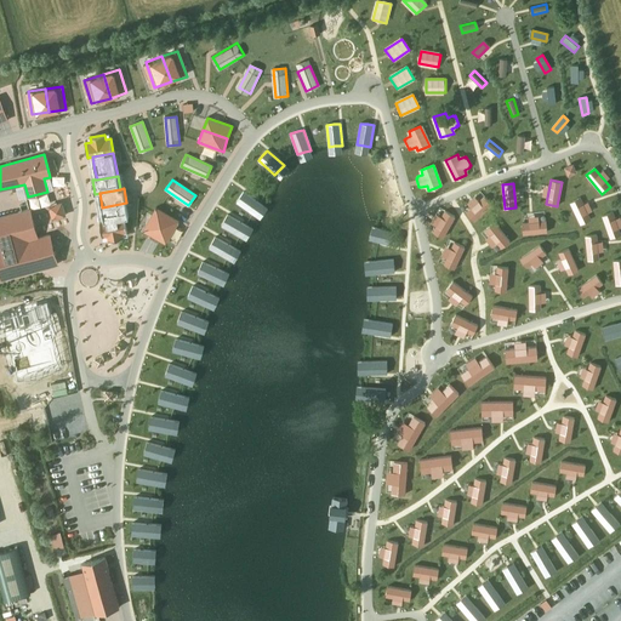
[(240,197),(237,201),(255,215),(258,209),(262,204),(244,191),(240,197)]
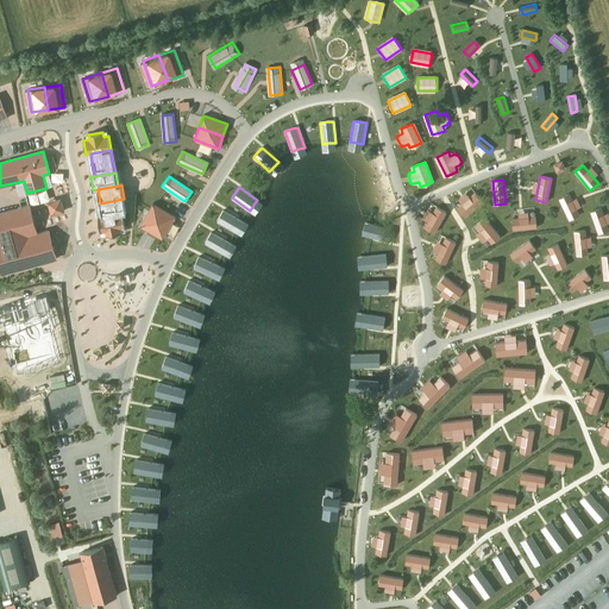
[(475,193),(457,208),(464,217),(482,201),(475,193)]
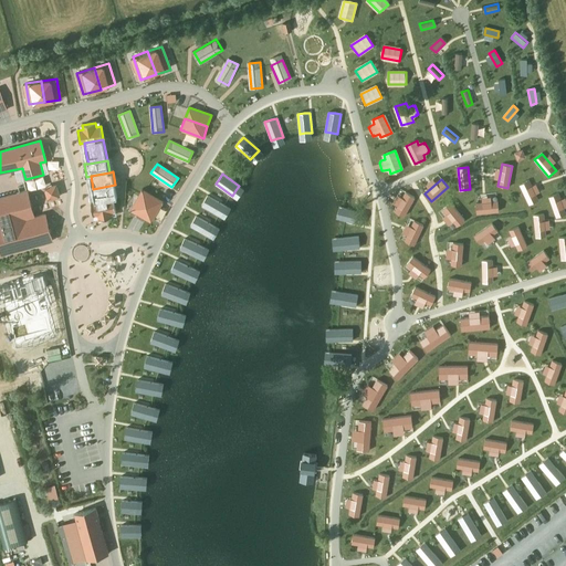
[(528,180),(520,185),(530,205),(538,200),(528,180)]
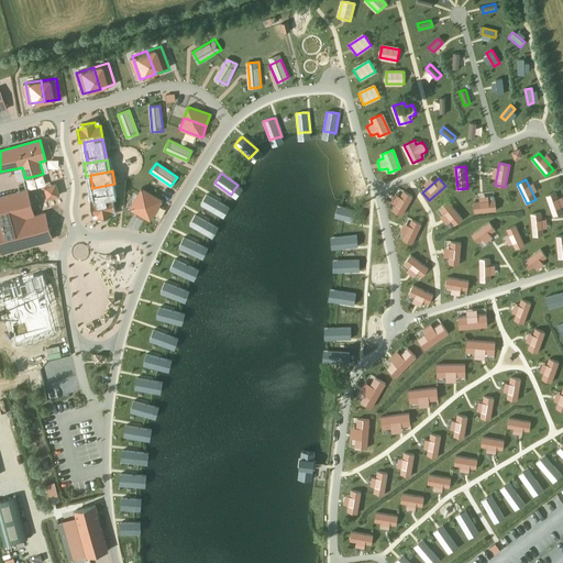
[(114,184),(92,188),(95,201),(113,198),(118,197),(114,184)]
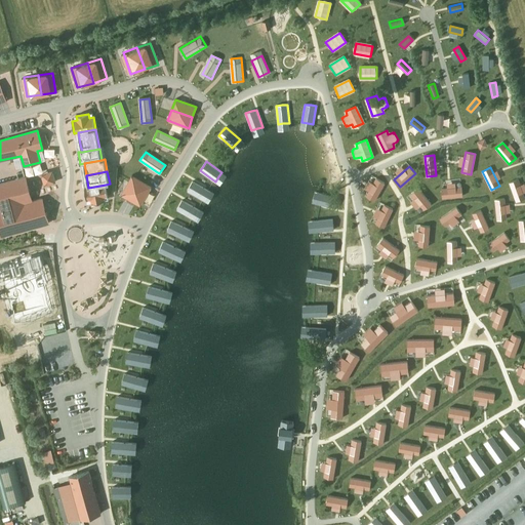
[(132,175),(121,195),(131,200),(142,180),(132,175)]
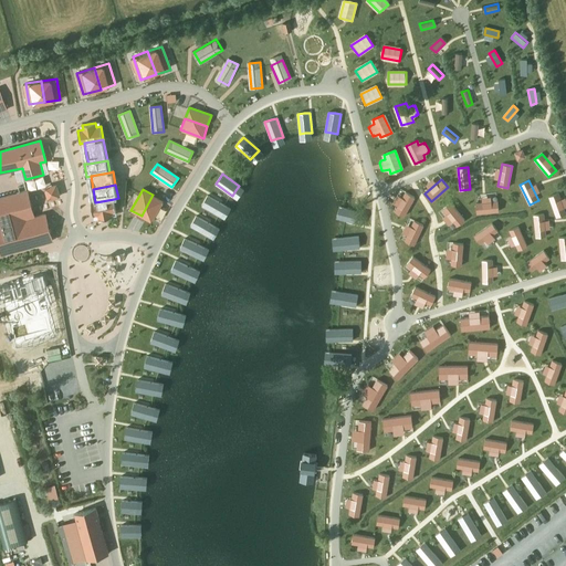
[(27,190),(0,197),(0,254),(52,241),(45,213),(34,217),(27,190)]
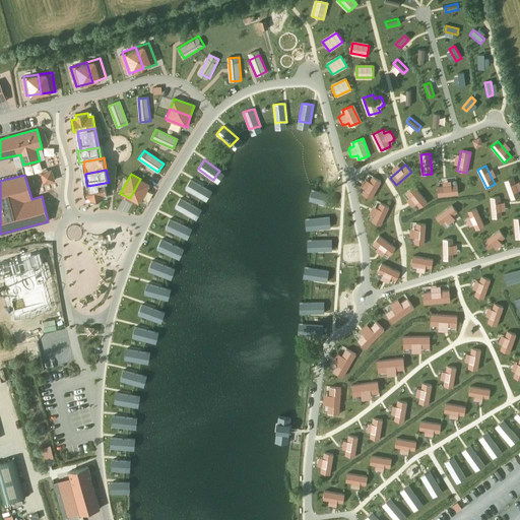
[(373,177),(363,194),(371,199),(381,181),(373,177)]
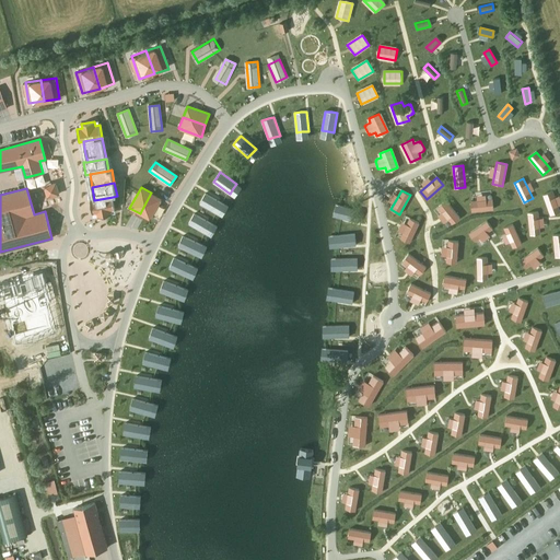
[(552,191),(543,195),(550,216),(559,212),(552,191)]
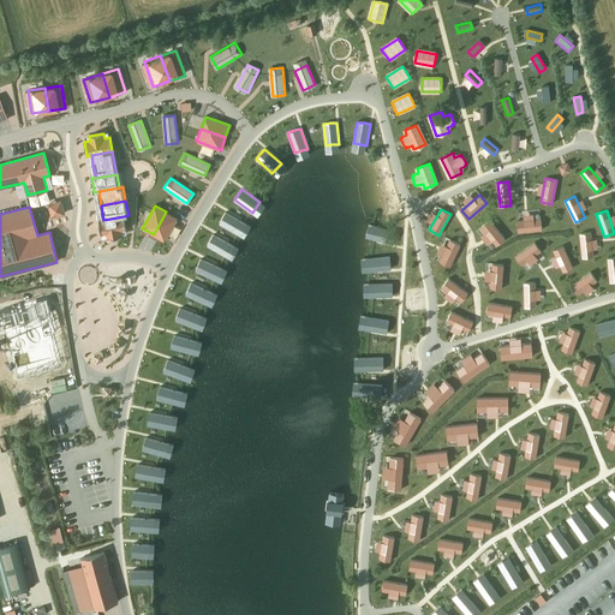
[(166,212),(154,234),(165,240),(177,219),(166,212)]
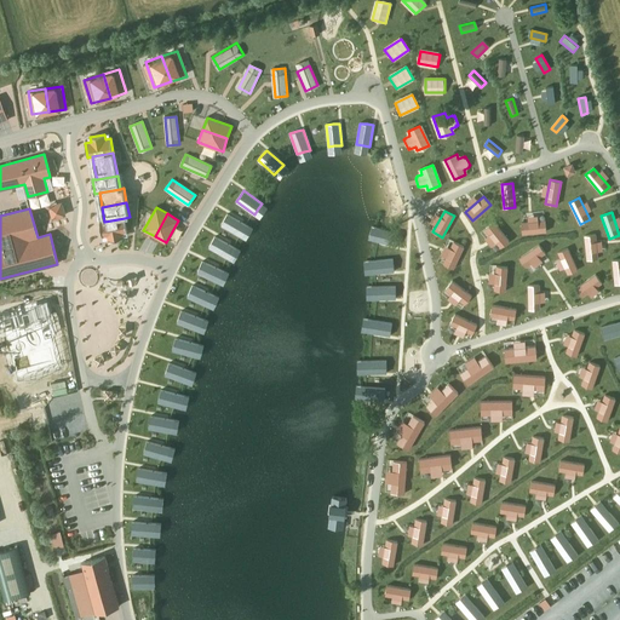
[(224,219),(222,225),(240,236),(244,230),(247,224),(228,213),(224,219)]
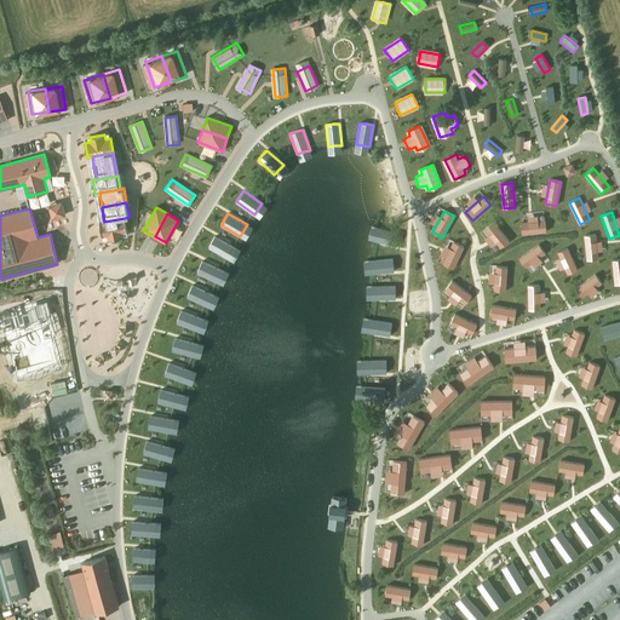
[(104,222),(99,223),(102,236),(108,235),(109,240),(122,237),(122,233),(128,231),(125,218),(104,222)]
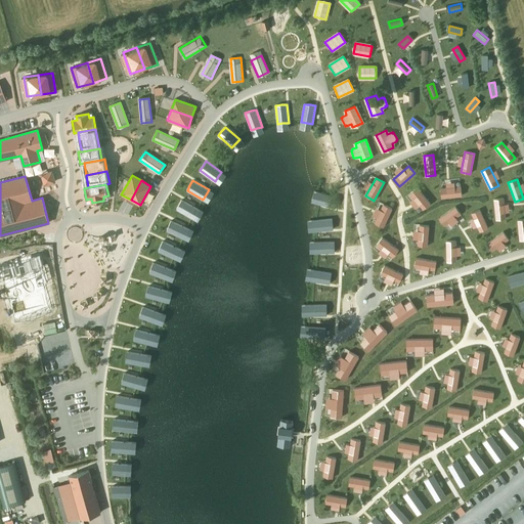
[(461,186),(440,188),(441,198),(462,195),(461,186)]
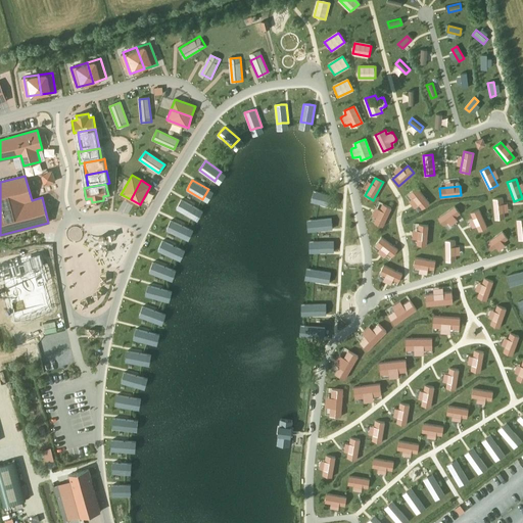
[(416,187),(409,193),(422,208),(429,203),(416,187)]
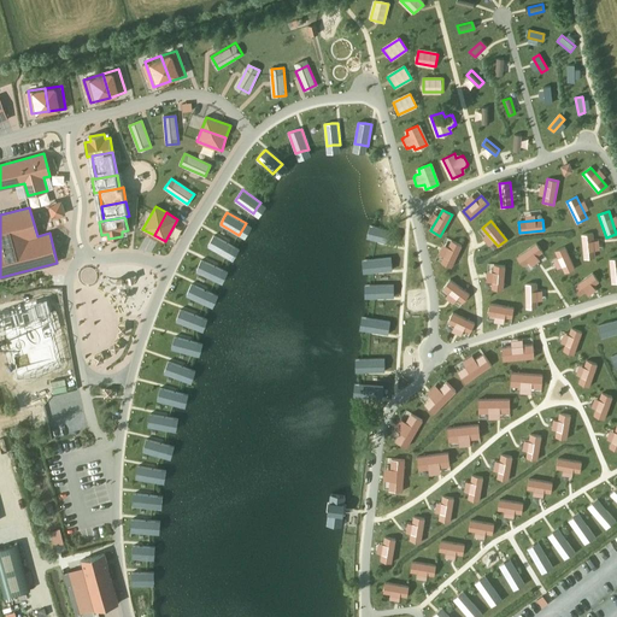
[(377,227),(374,240),(395,246),(397,239),(399,233),(377,227)]
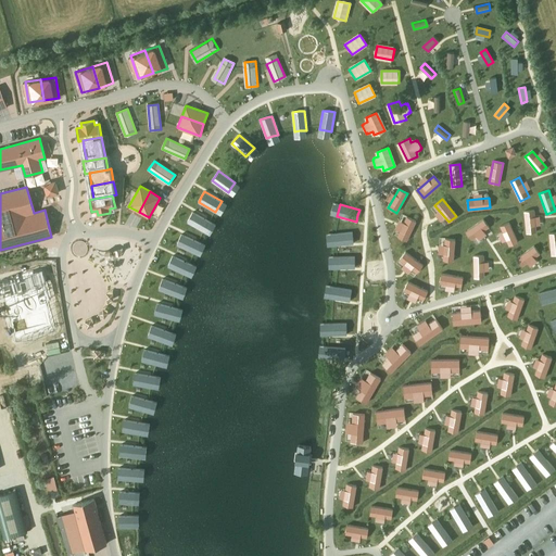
[(534,211),(525,212),(527,234),(536,232),(534,211)]
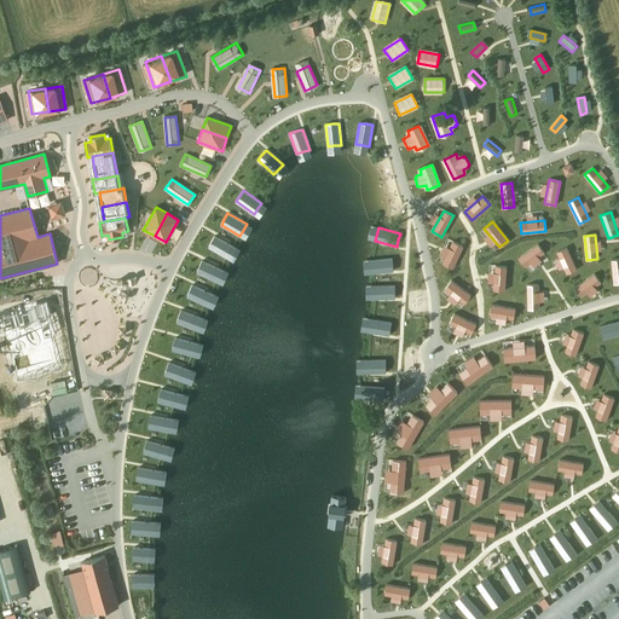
[(212,241),(208,247),(227,258),(231,252),(233,246),(215,236),(212,241)]
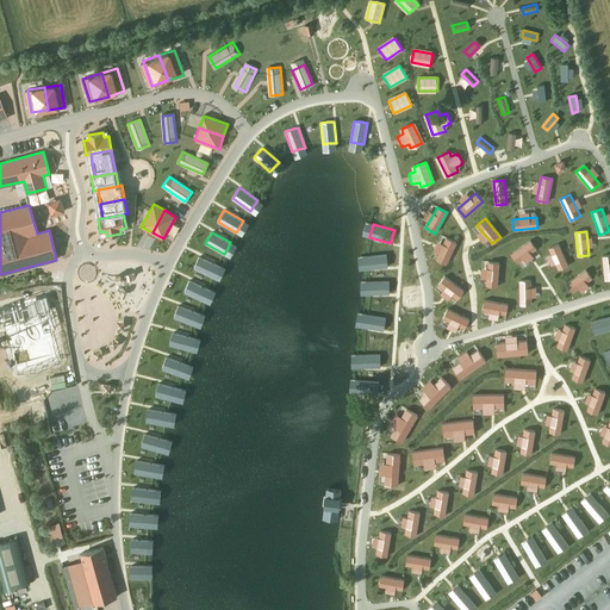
[(436,260),(446,265),(456,242),(447,238),(436,260)]
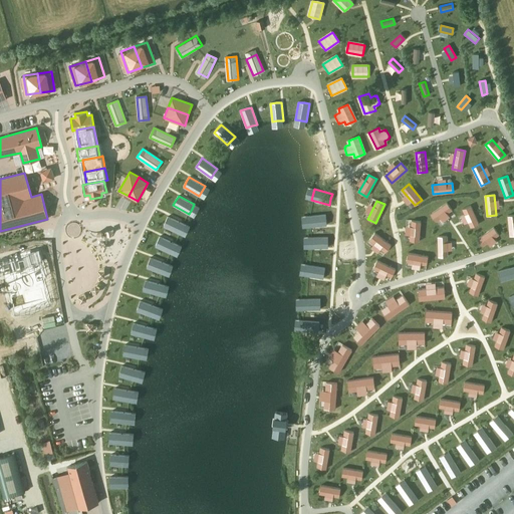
[(447,203),(431,214),(436,222),(452,210),(447,203)]
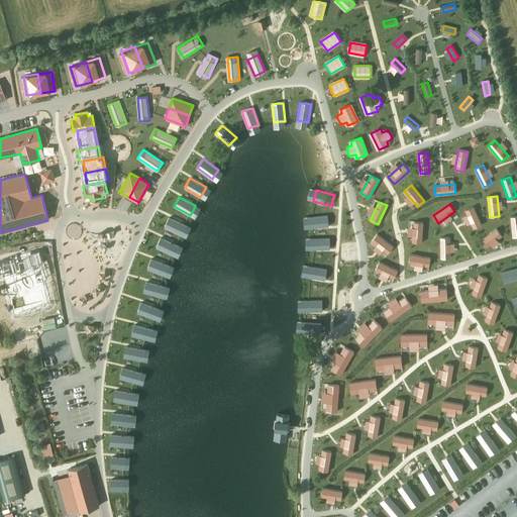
[(473,206),(464,210),(474,229),(482,225),(473,206)]
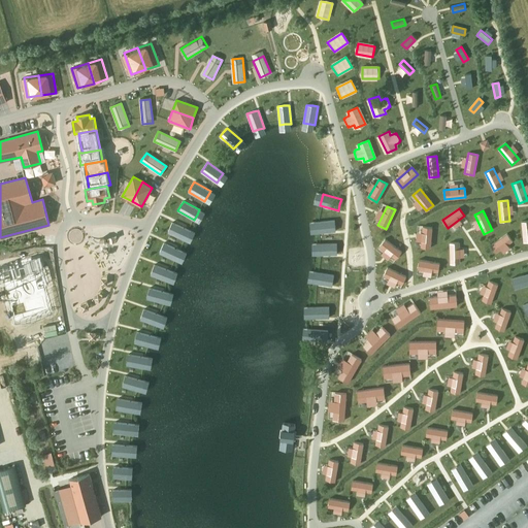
[(335,220),(317,222),(318,233),(336,231),(335,226),(335,220)]
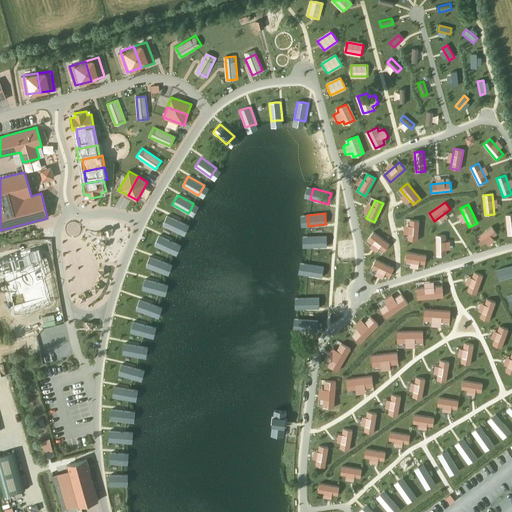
[(165,220),(163,225),(179,232),(181,227),(184,222),(167,215),(165,220)]
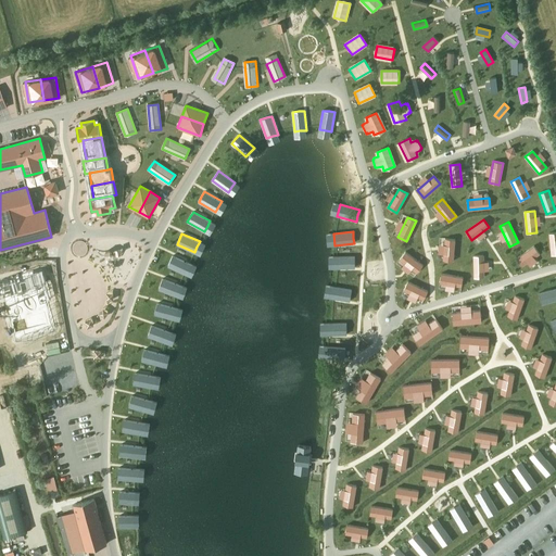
[(445,239),(443,261),(453,261),(455,239),(445,239)]
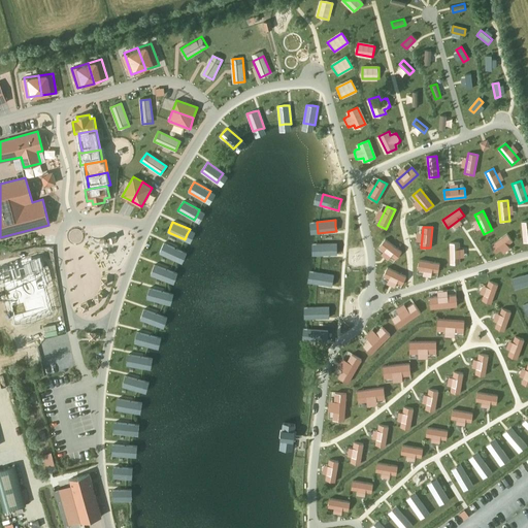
[(507,233),(490,245),(496,253),(513,241),(507,233)]
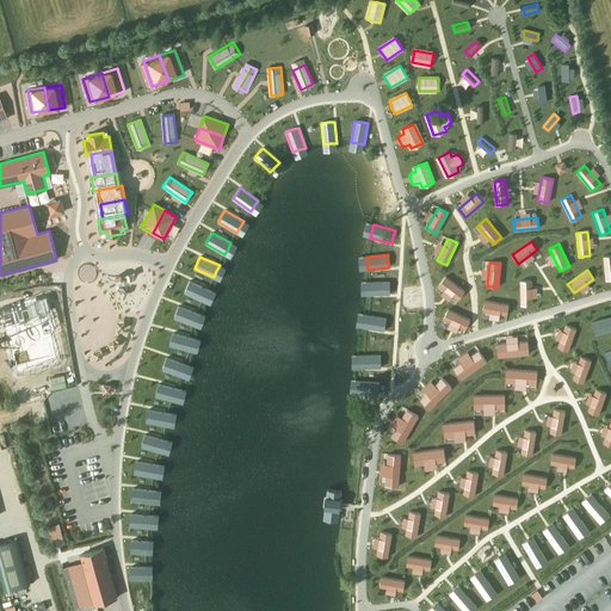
[(445,277),(439,285),(458,300),(464,291),(445,277)]
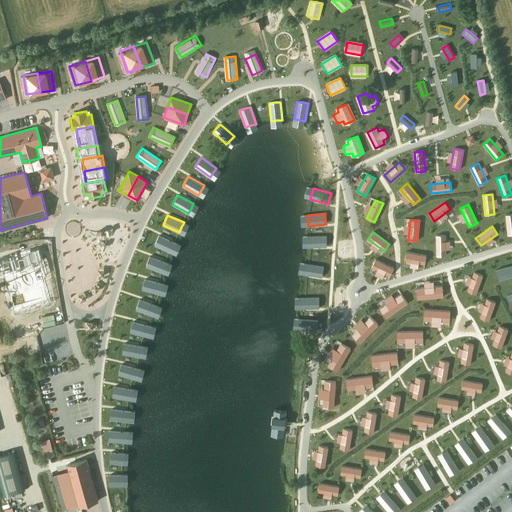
[(157,240),(155,245),(171,252),(174,247),(176,242),(159,235),(157,240)]
